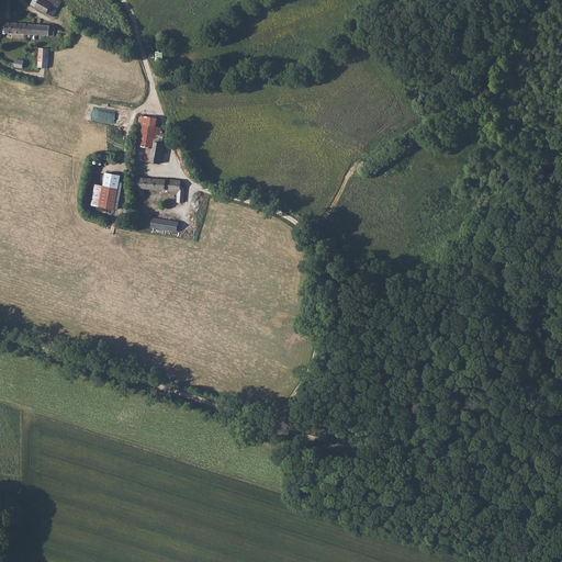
[(32,0),(31,4),(35,7),(35,8),(47,14),(47,13),(54,18),(58,8),(53,4),(45,0),(32,0)]
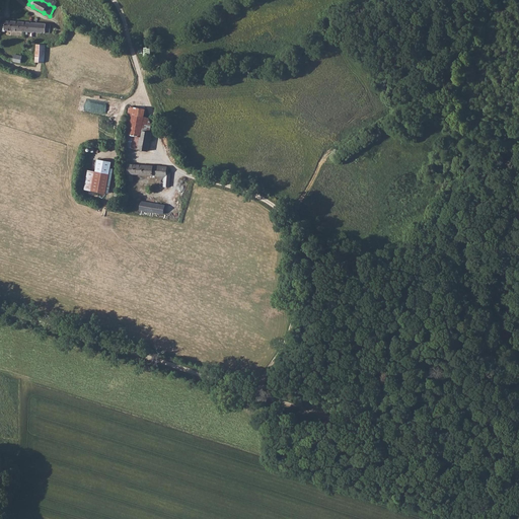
[(2,26),(2,30),(5,31),(5,30),(50,33),(51,24),(6,20),(5,23),(3,23),(2,24),(2,25),(3,26),(2,26)]
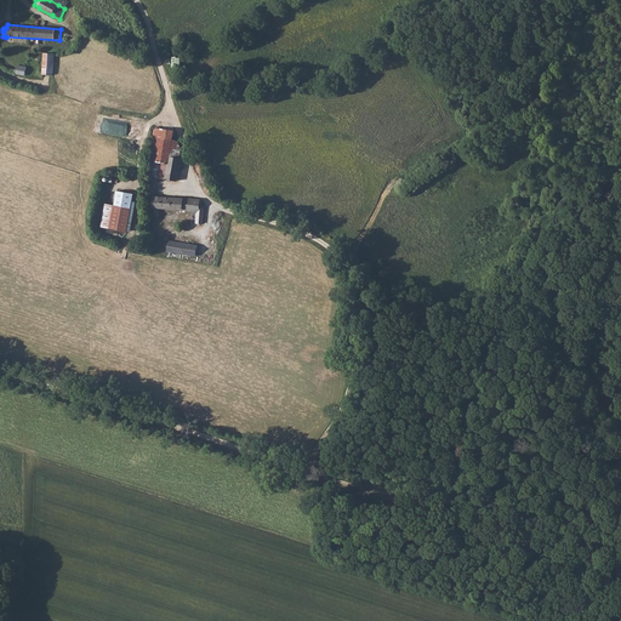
[(44,53),(43,75),(52,75),(55,53),(44,53)]
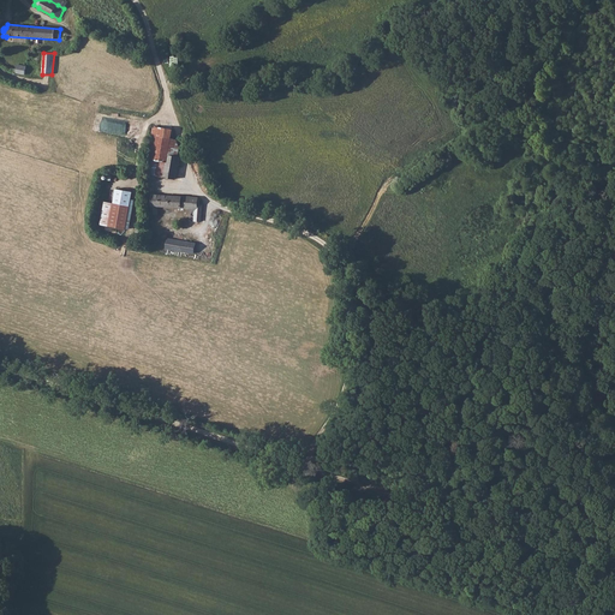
[(17,65),(16,73),(24,75),(27,66),(17,65)]
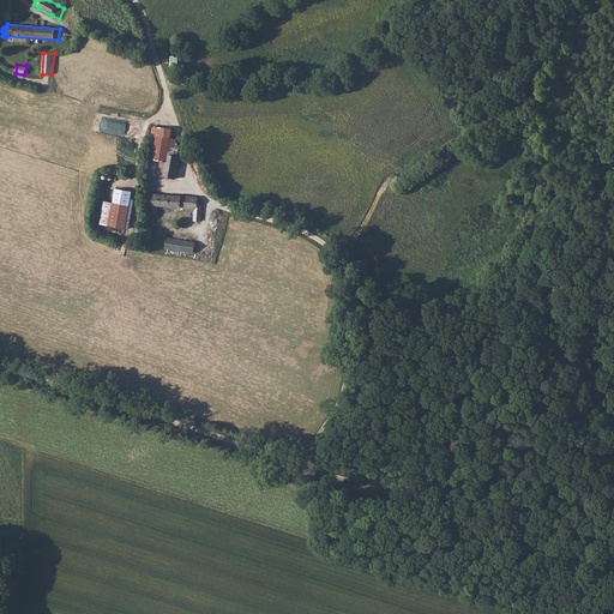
[(167,160),(164,174),(166,174),(164,179),(175,180),(176,176),(181,154),(179,154),(169,151),(168,160),(167,160)]
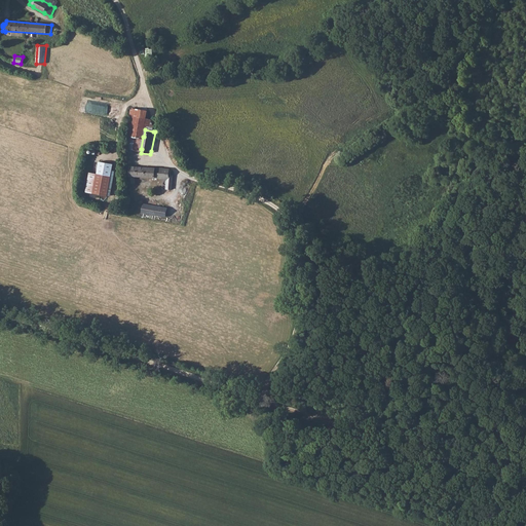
[(162,179),(162,181),(166,182),(165,189),(172,190),(173,175),(170,175),(170,168),(129,166),(128,182),(135,182),(135,178),(162,179)]
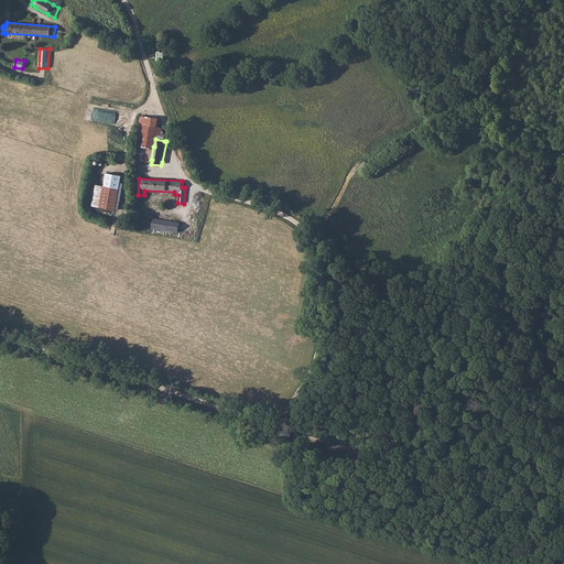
[(122,190),(95,184),(91,205),(119,210),(122,190)]
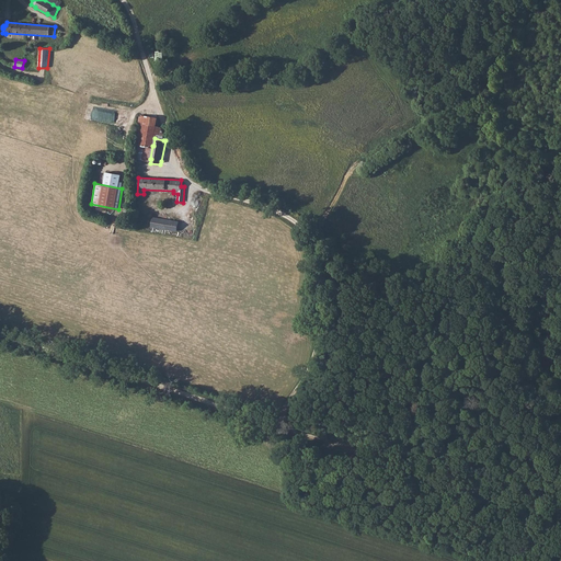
[(178,221),(167,219),(152,217),(151,227),(171,230),(175,231),(178,221)]
